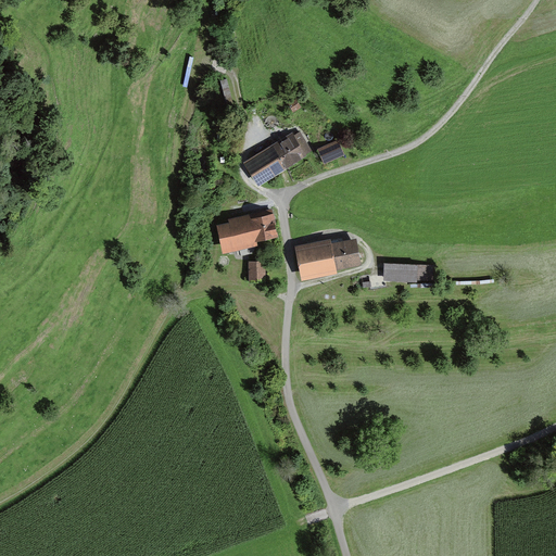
[(293,130),(270,144),(285,167),(307,154),(306,153),(312,150),(301,130),(294,134),(293,130)]
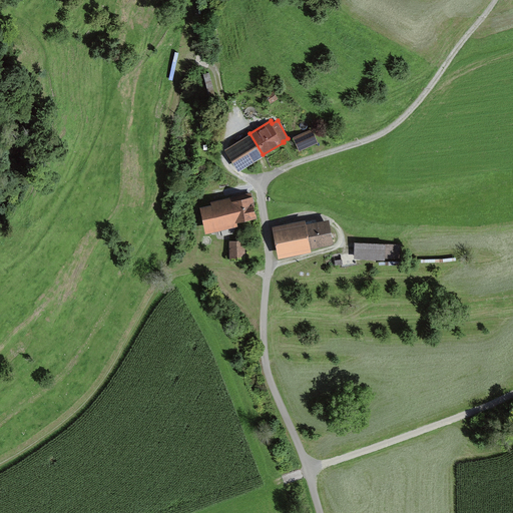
[(294,136),(300,149),(319,141),(313,128),(294,136)]
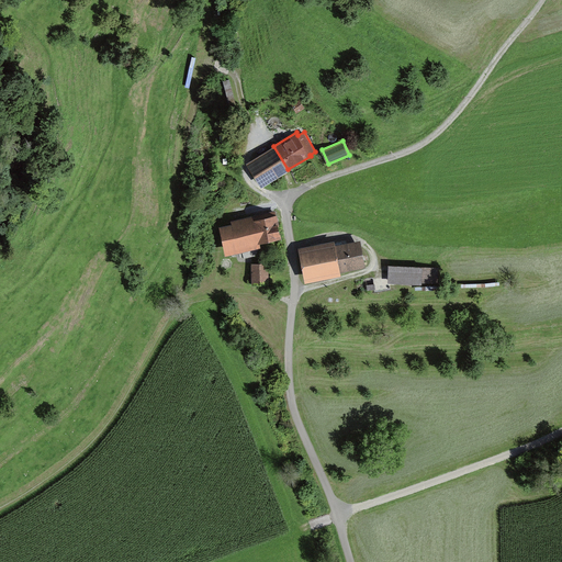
[(247,163),(261,186),(262,186),(278,176),(279,175),(288,170),(288,169),(273,146),(247,163)]
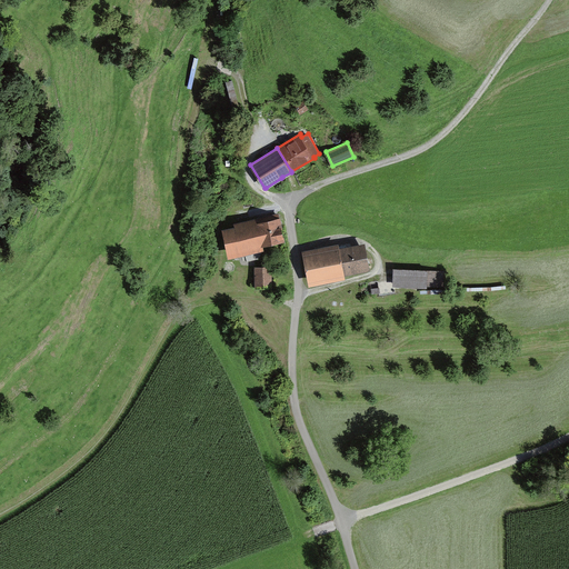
[(236,229),(223,231),(229,260),(267,252),(266,248),(287,243),(282,220),(263,223),(262,219),(235,225),(236,229)]
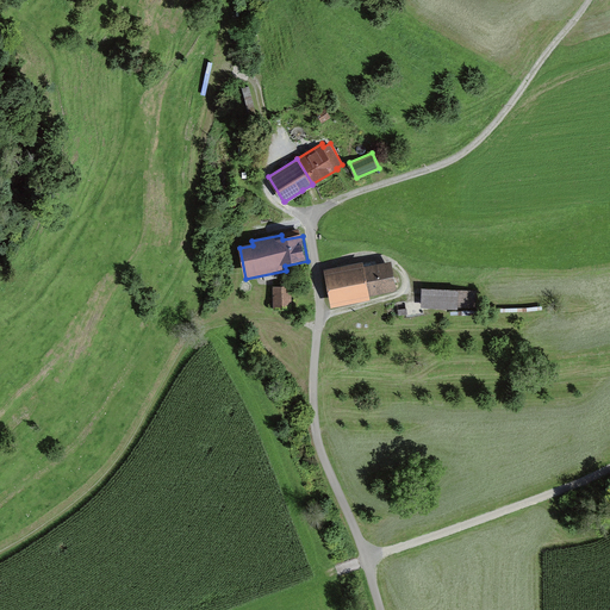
[(365,265),(327,271),(332,307),(371,302),(371,297),(398,292),(393,265),(366,269),(365,265)]
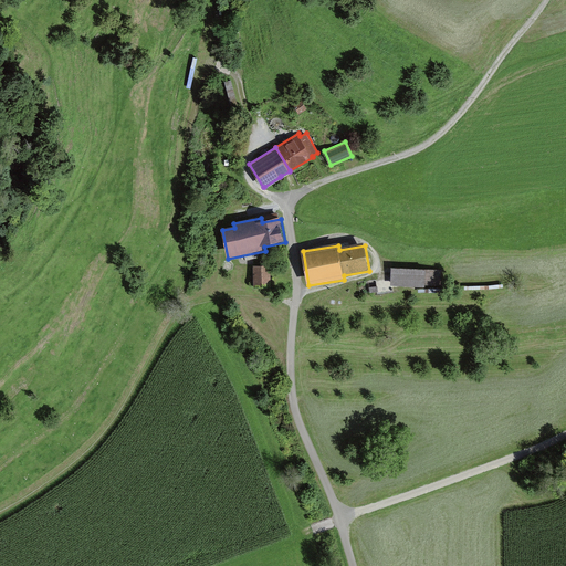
[(270,266),(257,266),(255,285),(270,285),(270,266)]
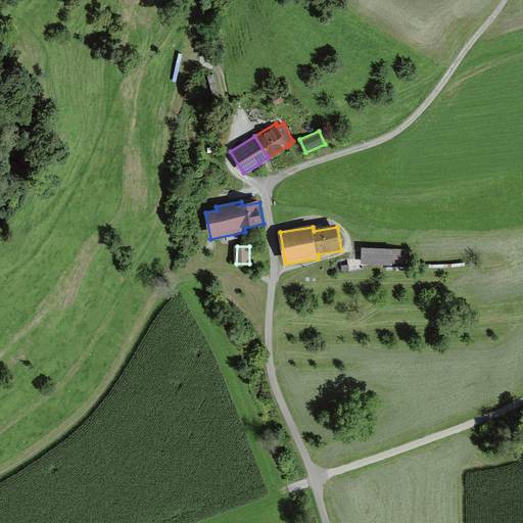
[(410,251),(364,249),(363,264),(409,266),(410,251)]
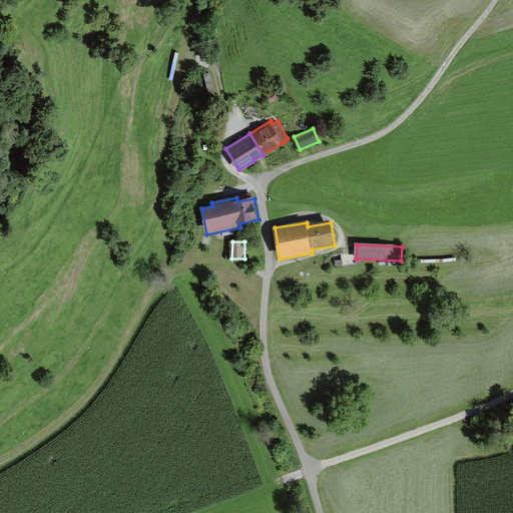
All buildings are outlined.
